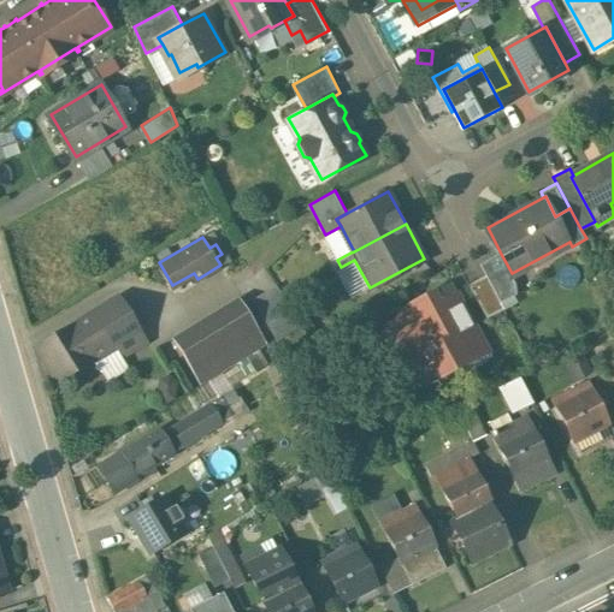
[(512,273),(501,254),(482,263),(488,274),(502,301),(521,291),(512,273)]
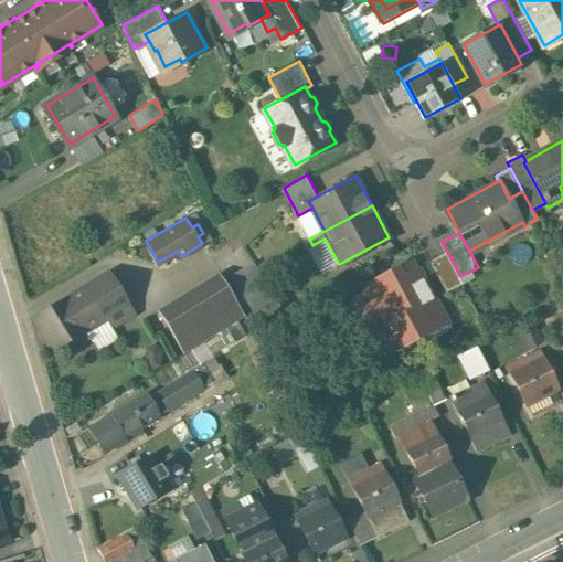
[(460,276),(447,252),(432,261),(448,290),(464,283),(460,276)]
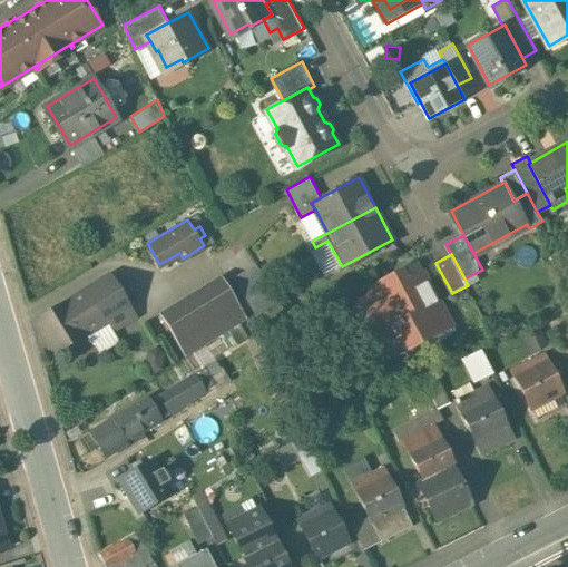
[(262,261),(241,272),(252,295),(274,284),(262,261)]
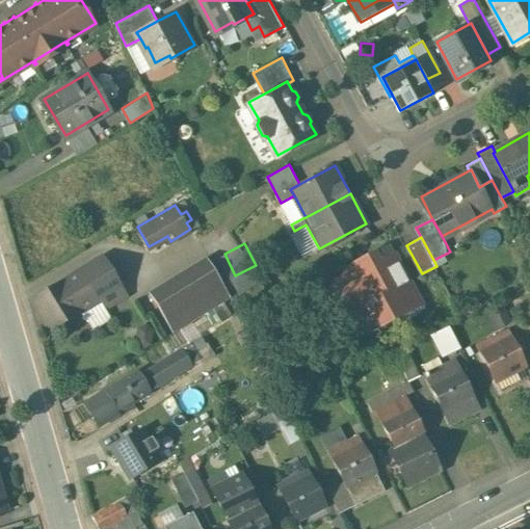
[(378,328),(401,317),(398,313),(385,320),(375,303),(356,314),(340,284),(349,279),(346,271),(361,264),(364,267),(392,253),(416,296),(418,294),(424,306),(426,303),(395,246),(378,254),(377,250),(342,268),(344,271),(328,280),(351,322),(369,313),(378,328)]
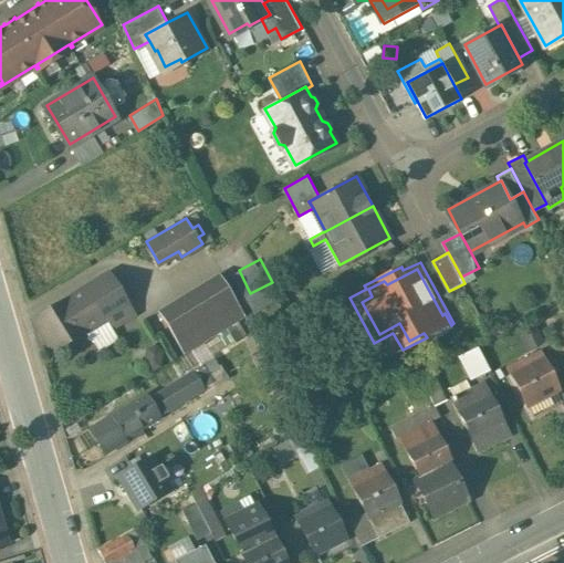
[(417,269),(387,284),(384,281),(368,289),(372,296),(362,302),(379,334),(399,323),(409,341),(424,333),(446,321),(442,315),(417,269)]
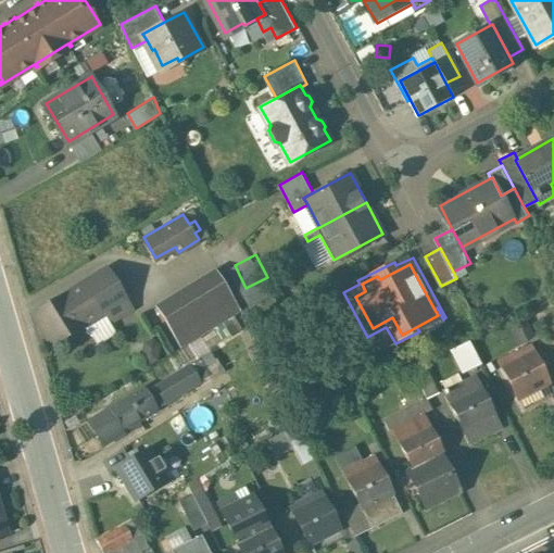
[(110,266),(66,293),(85,324),(105,311),(112,322),(135,308),(110,266)]
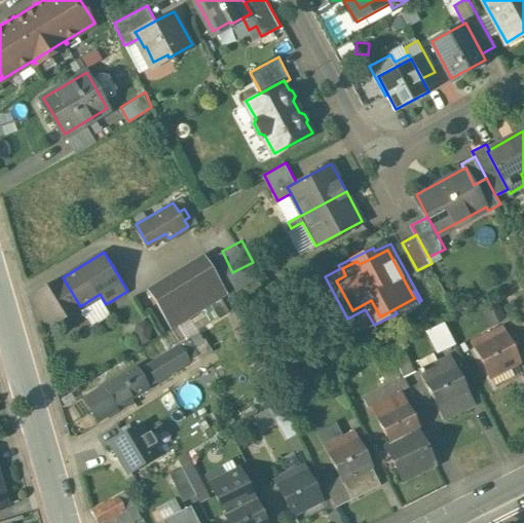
[(204,255),(150,289),(166,315),(221,282),(204,255)]
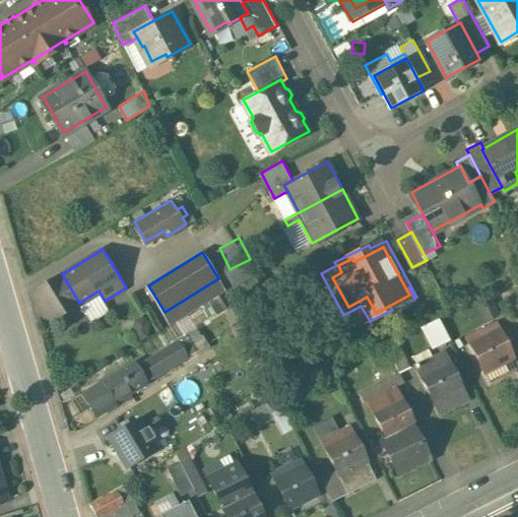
[(62,274),(33,292),(50,321),(79,303),(62,274)]
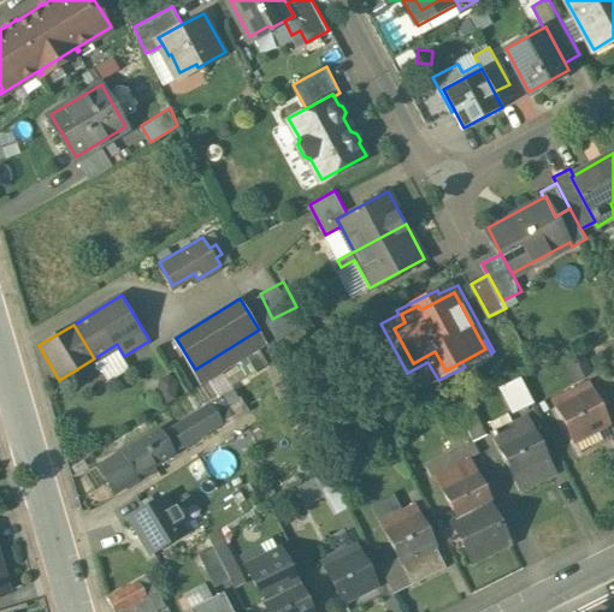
[(485,349),(461,362),(465,367),(467,370),(493,357),(491,354),(484,340),(482,343),(485,349)]
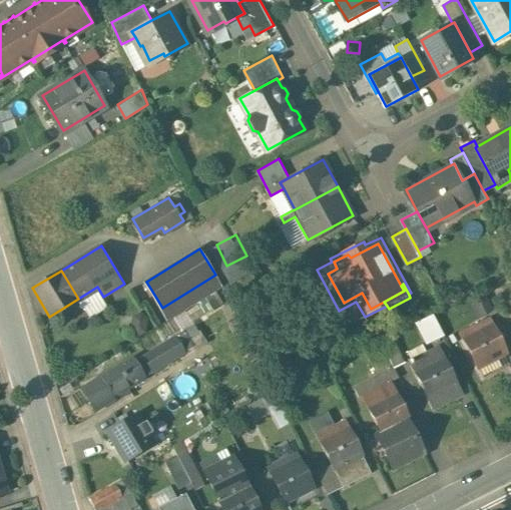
[(443,333),(434,314),(422,320),(431,339),(443,333)]
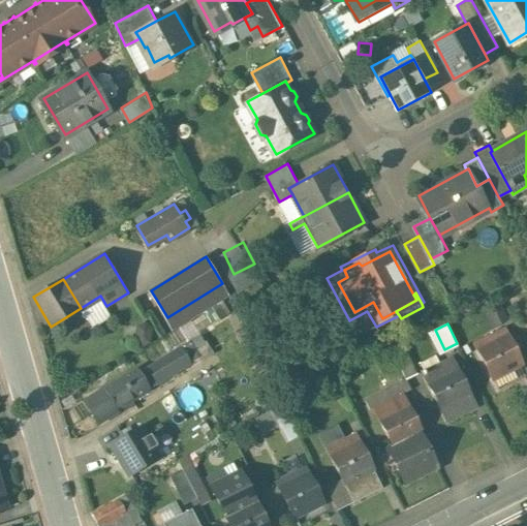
[(145,368),(138,371),(149,388),(192,361),(191,360),(199,354),(194,347),(206,340),(200,333),(145,368)]
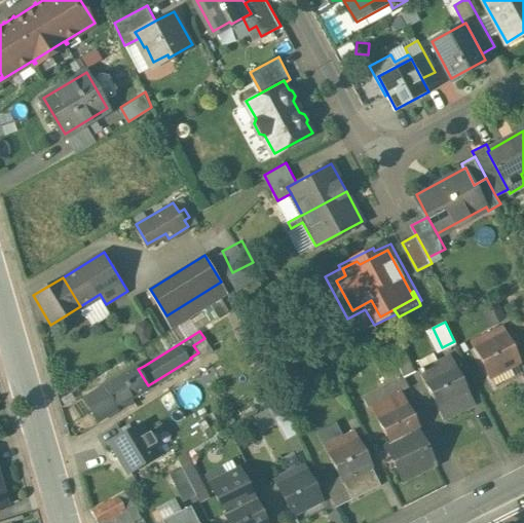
[(503,331),(477,344),(492,376),(520,362),(503,331)]
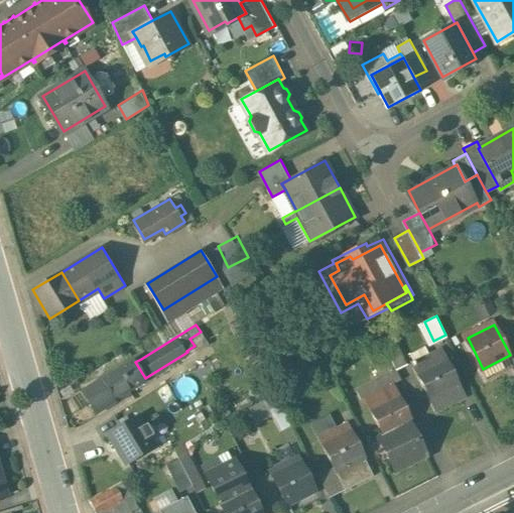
[(383,340),(366,348),(380,376),(396,368),(383,340)]
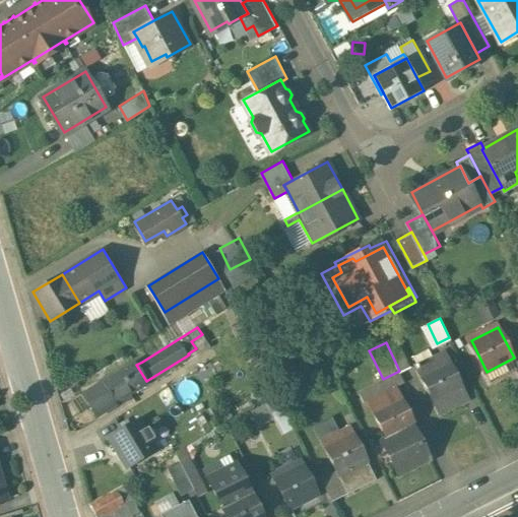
[(447,351),(417,366),(441,411),(470,397),(447,351)]
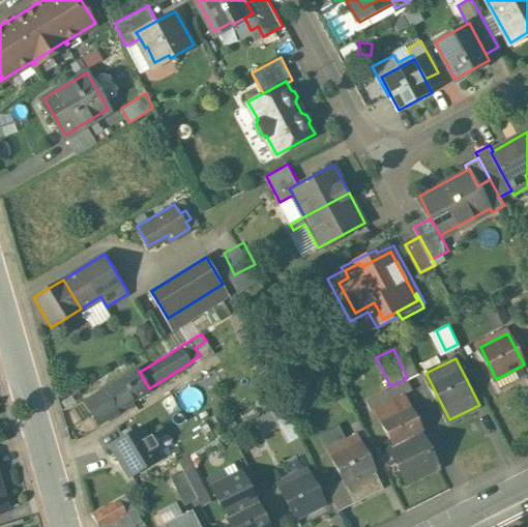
[(137,368),(86,400),(99,422),(119,410),(118,408),(150,389),(149,388),(139,372),(138,369),(137,368)]
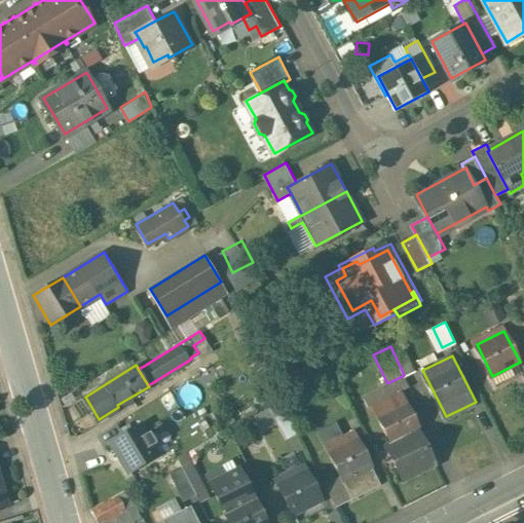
[(420,427),(401,389),(372,404),(391,442),(418,430),(420,427)]
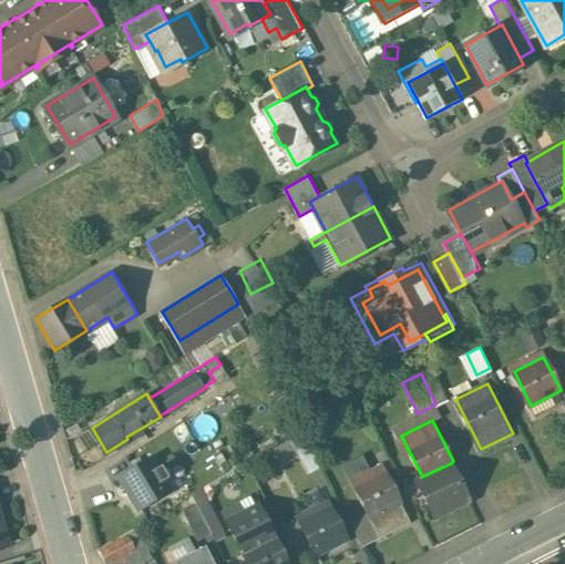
[(311,442),(298,449),(309,469),(321,463),(311,442)]
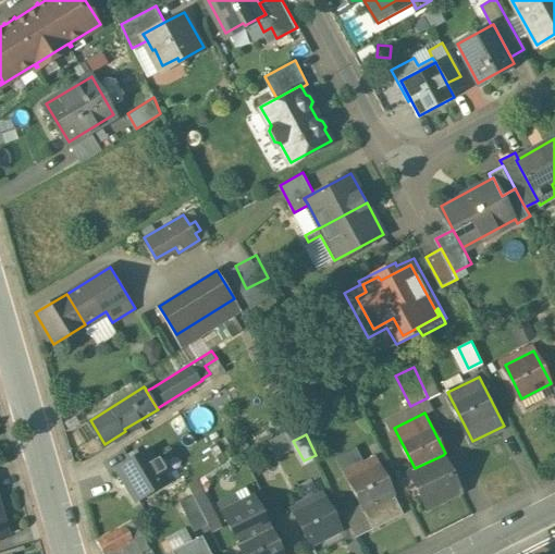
[(148,444),(112,466),(136,506),(172,484),(148,444)]
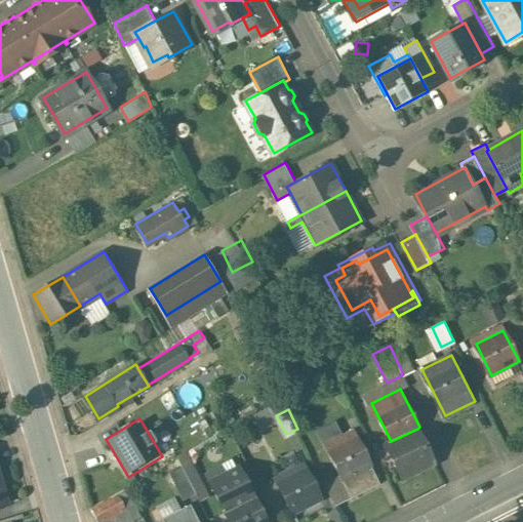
[(354,429),(325,444),(353,496),(381,482),(354,429)]
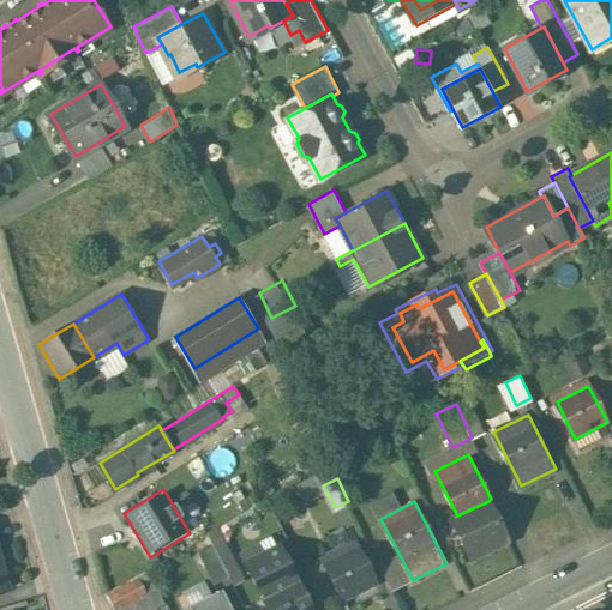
[(457,515),(451,518),(472,557),(508,539),(489,501),(457,515)]
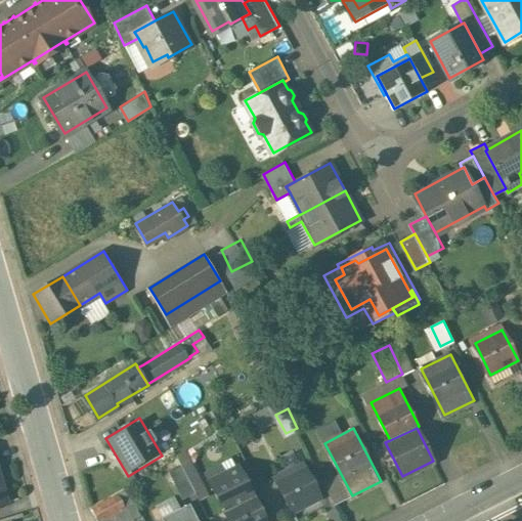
[(205,486),(186,449),(177,453),(182,464),(196,490),(205,486)]
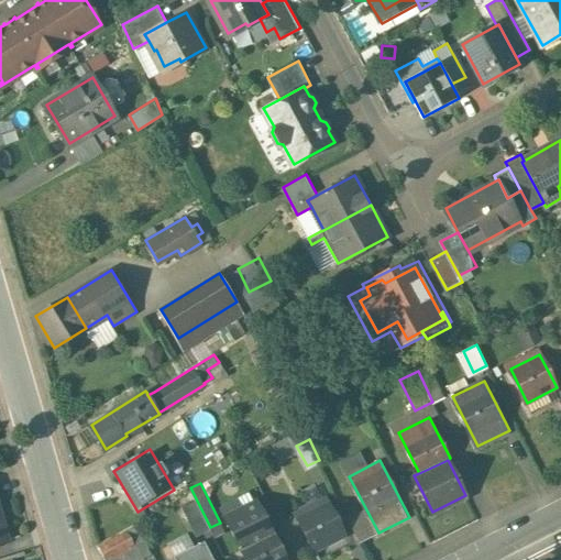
[(210,527),(196,498),(182,505),(197,535),(210,527)]
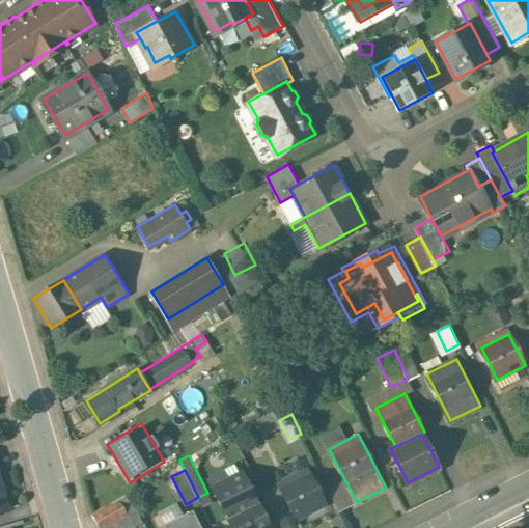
[(309,471),(281,485),(298,518),(326,503),(309,471)]
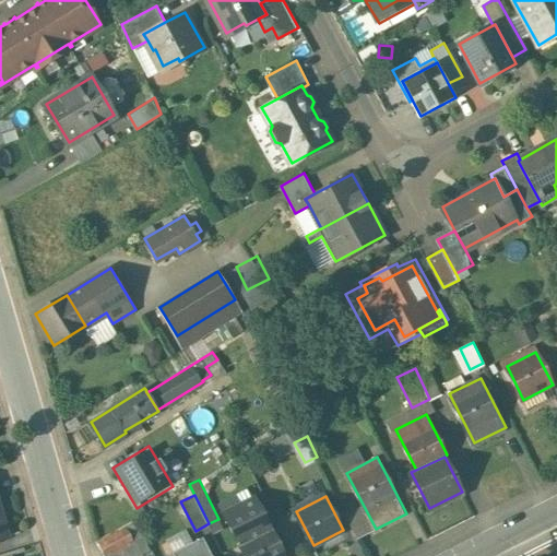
[(0,536),(9,534),(0,503),(0,536)]
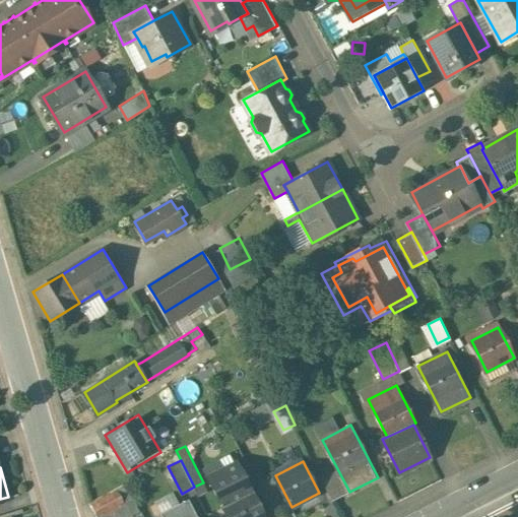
[(264,516),(240,467),(211,481),(229,516),(264,516)]
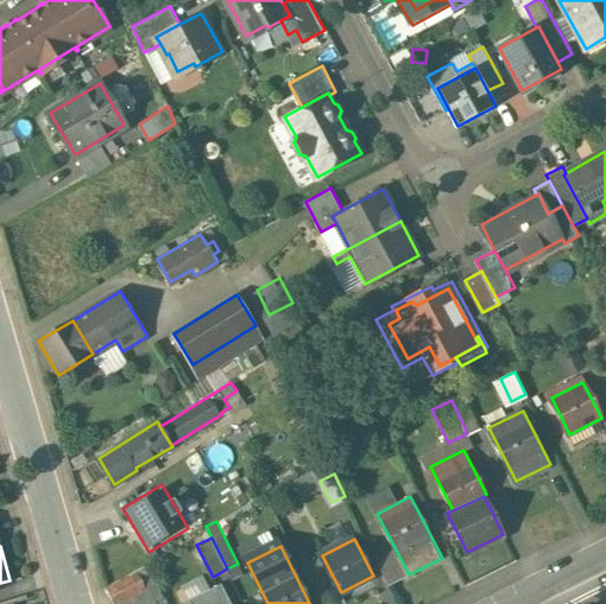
[(138,572),(107,587),(114,603),(146,586),(138,572)]
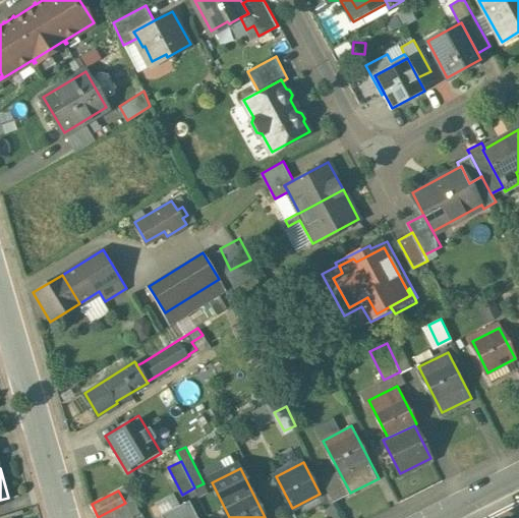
[(188,500),(163,513),(165,517),(193,517),(197,517),(188,500)]
